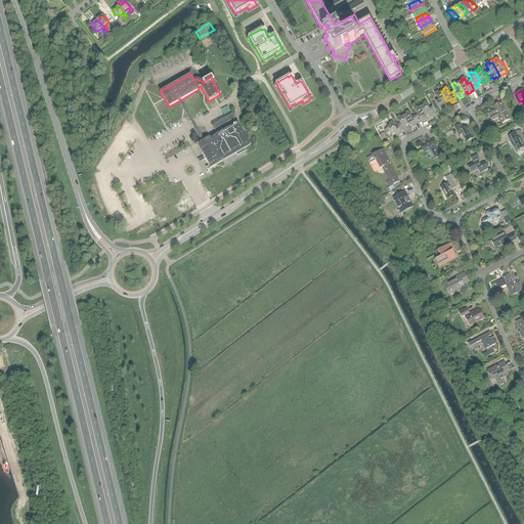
[(444,102),(446,101),(441,91),(438,93),(438,91),(435,93),(438,99),(435,100),(439,107),(442,106),(442,107),(445,105),(444,102)]
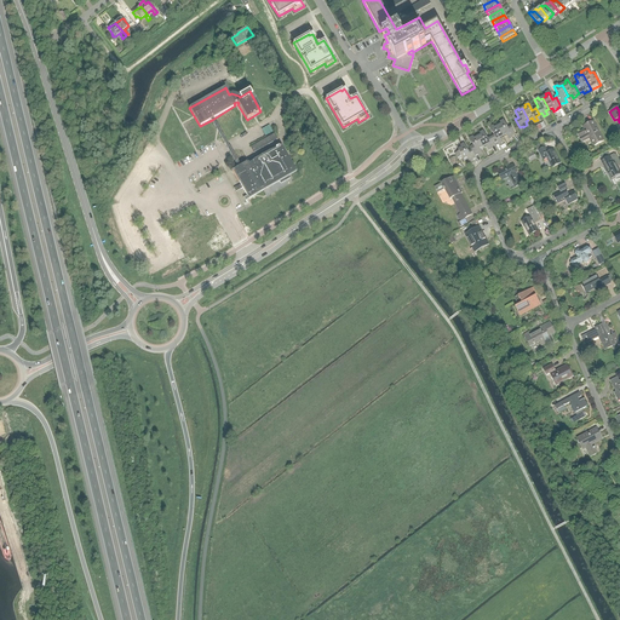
[(213,120),(211,121),(237,167),(233,171),(247,197),(279,179),(281,184),(291,178),(288,174),(296,170),(281,145),(248,165),(247,162),(242,165),(213,120)]
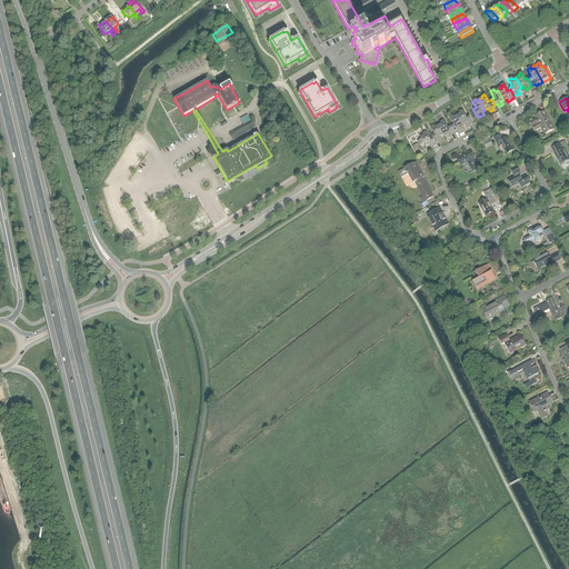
[(462,127),(465,126),(467,129),(470,127),(470,126),(472,125),(468,116),(465,118),(461,111),(458,112),(459,115),(457,116),(462,127)]
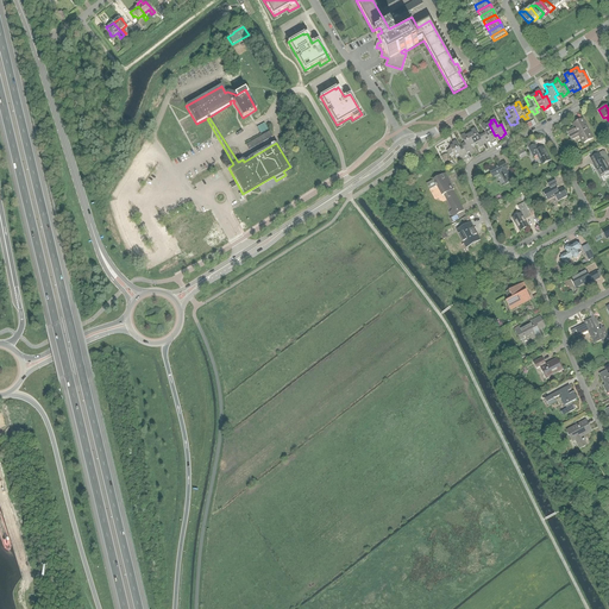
[(571,125),(573,127),(566,132),(571,140),(578,137),(582,144),(592,139),(582,119),(571,125)]
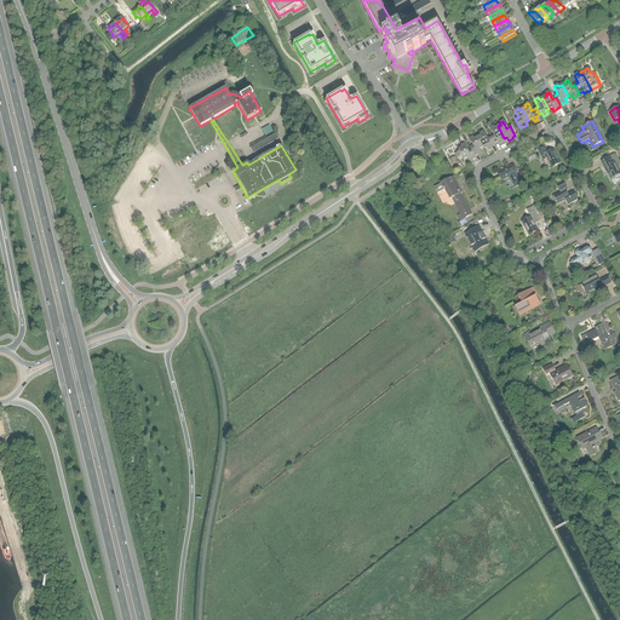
[(494,147),(498,144),(499,145),(503,144),(500,141),(504,138),(498,126),(494,128),(493,126),(489,128),(493,136),(489,137),(494,147)]
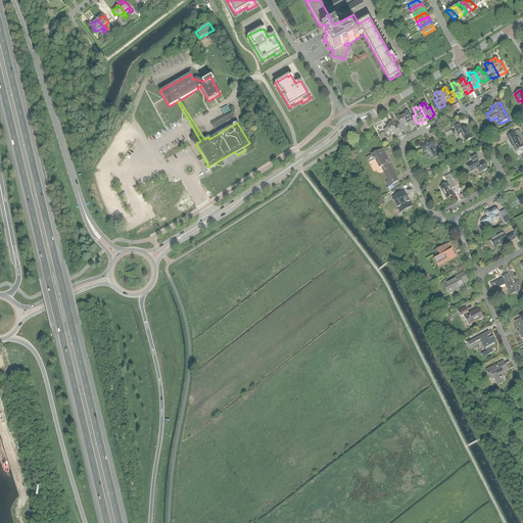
[(408,126),(411,125),(412,128),(415,126),(415,125),(417,124),(413,115),(411,117),(407,111),(403,112),(405,114),(402,116),(408,126)]
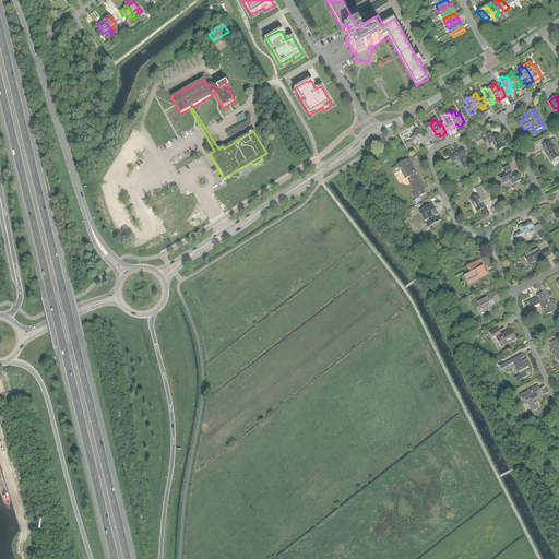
[(249,120),(226,133),(228,138),(251,126),(249,120)]
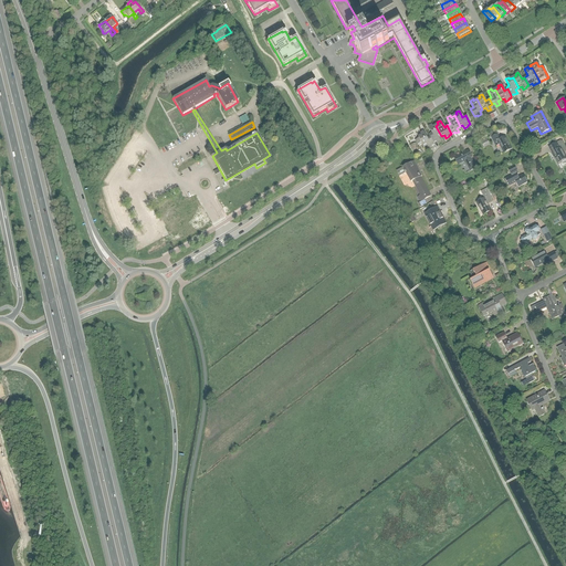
[(430,137),(433,144),(437,142),(437,143),(440,142),(438,138),(441,136),(436,126),(432,127),(431,125),(428,127),(431,134),(429,135),(430,137)]
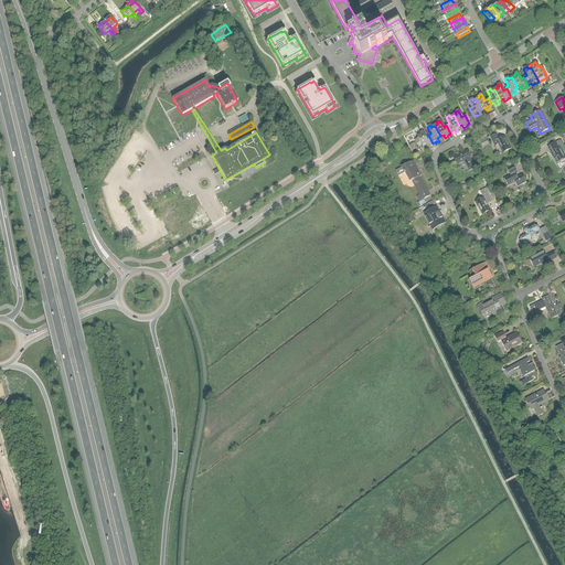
[(418,138),(414,140),(416,144),(419,141),(423,147),(426,146),(427,149),(430,147),(434,145),(433,144),(429,137),(426,138),(423,131),(419,134),(420,136),(417,137),(418,138)]
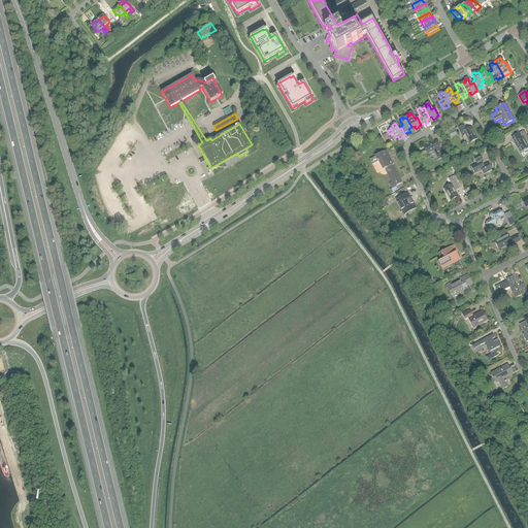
[(466,130),(464,125),(458,129),(462,136),(465,135),(469,142),(477,138),(471,127),(466,130)]
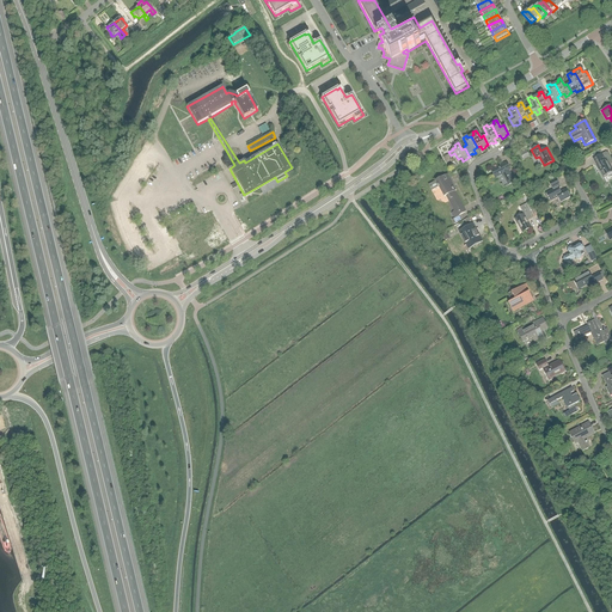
[(151,152),(139,170),(148,176),(160,157),(151,152)]
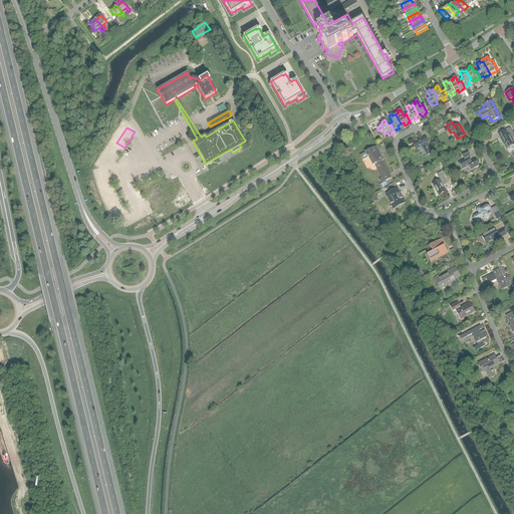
[(508,135),(505,130),(498,134),(502,143),(503,142),(506,149),(513,144),(513,143),(509,134),(508,135)]
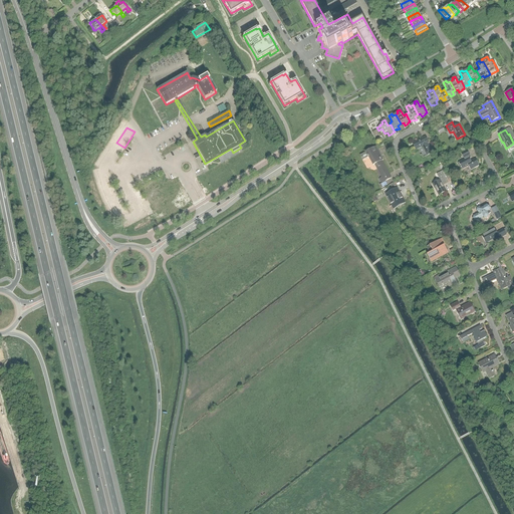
[(425,137),(412,144),(415,150),(421,147),(426,156),(432,153),(427,144),(429,143),(425,137)]
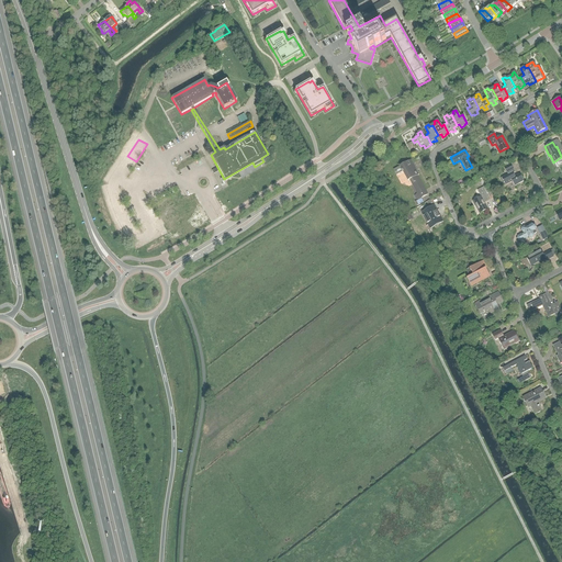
[(127,156),(116,173),(125,179),(135,161),(127,156)]
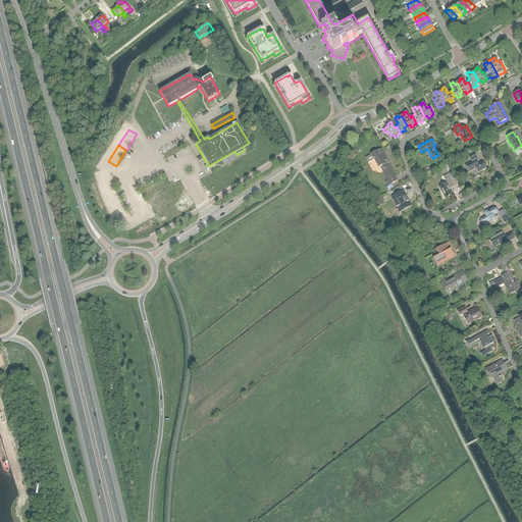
[(381,149),(366,158),(369,162),(374,160),(378,168),(380,167),(387,180),(384,181),(386,187),(397,180),(387,163),(388,162),(381,149)]
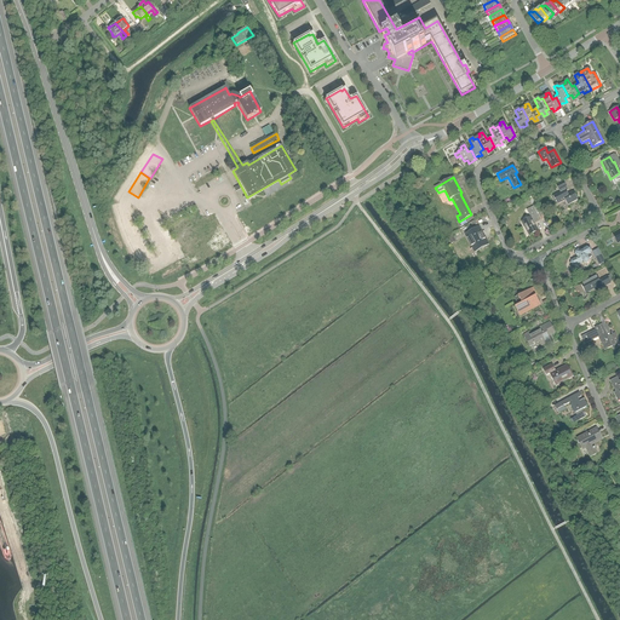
[(564,193),(566,191),(567,190),(563,182),(556,185),(560,193),(552,196),(557,205),(564,200),(567,205),(577,200),(573,191),(566,195),(564,193)]
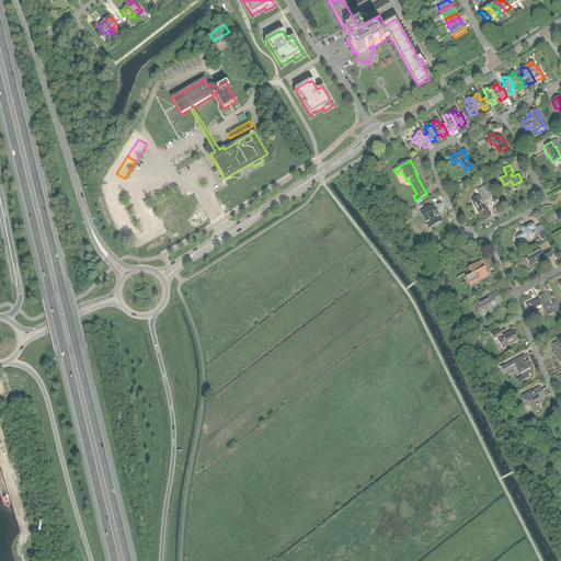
[(113,183),(103,185),(110,205),(119,202),(113,183)]
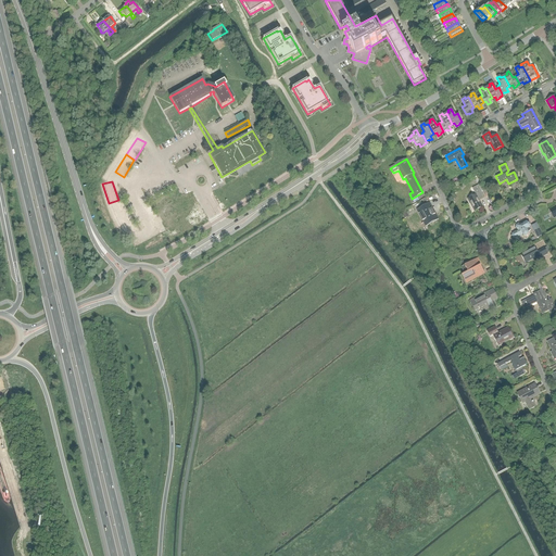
[(172,185),(154,194),(160,203),(176,193),(172,185)]
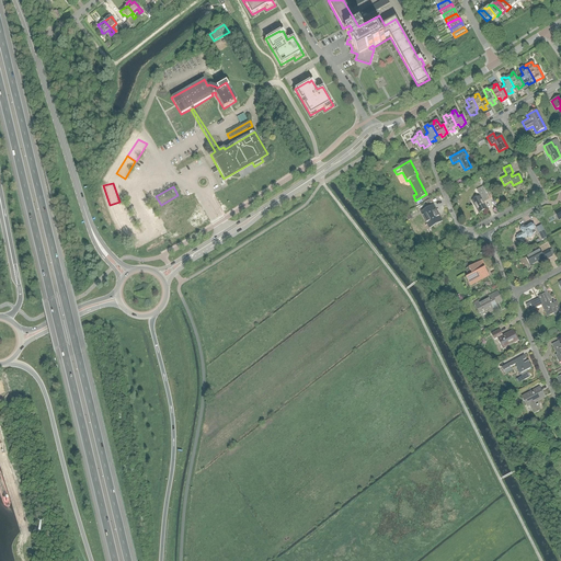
[(476,190),(479,196),(471,201),(478,213),(487,208),(483,202),(489,199),(482,186),(476,190)]
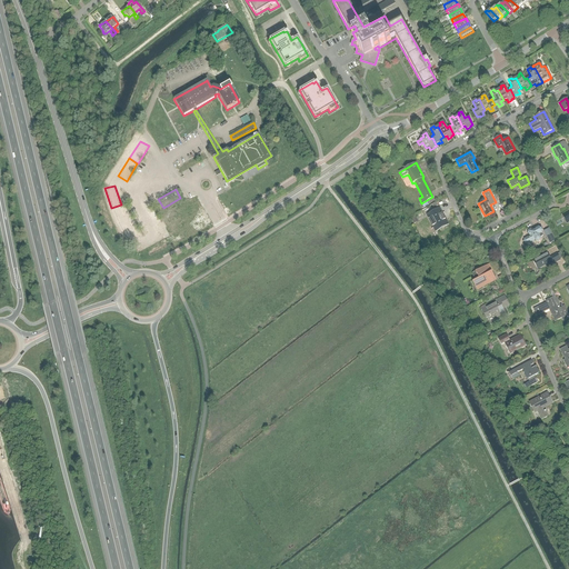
[(153,201),(136,211),(140,220),(158,210),(153,201)]
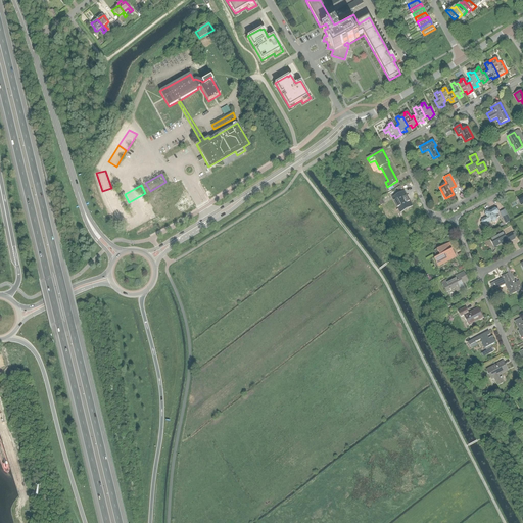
[(402,211),(411,206),(403,192),(392,197),(398,209),(400,208),(402,211)]
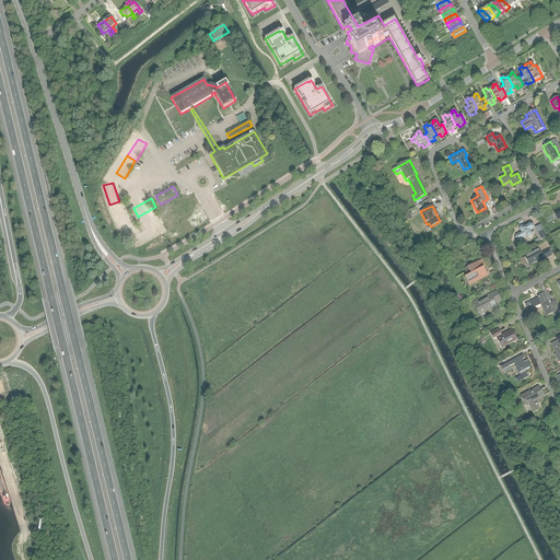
[(515,234),(514,237),(516,241),(520,241),(526,237),(527,237),(529,238),(532,237),(533,235),(531,232),(534,230),(535,226),(533,224),(529,223),(524,226),(524,225),(522,225),(520,226),(518,229),(521,232),(515,234)]
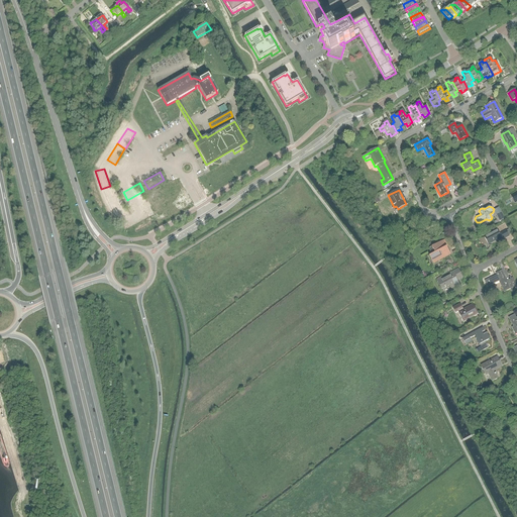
[(496,217),(498,222),(504,220),(501,213),(498,215),(498,216),(496,217)]
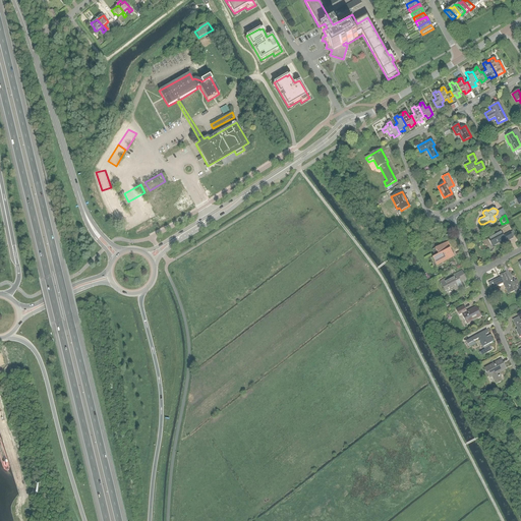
[(513,238),(510,232),(504,236),(502,232),(488,239),(491,246),(500,243),(501,245),(513,238)]
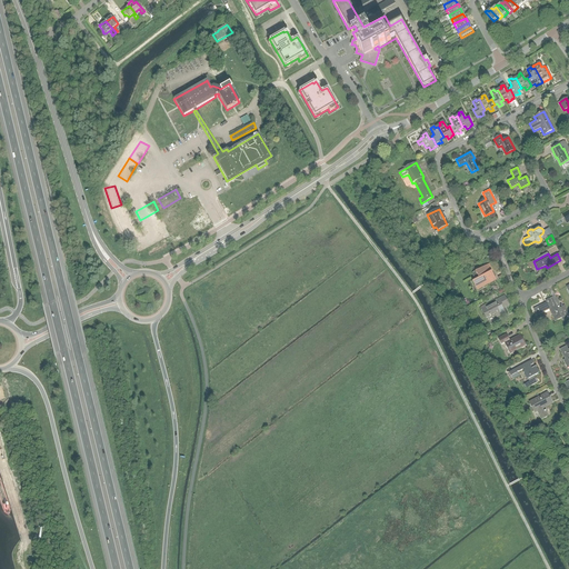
[(488,281),(495,278),(488,266),(472,273),(476,281),(472,282),(477,290),(489,283),(488,281)]
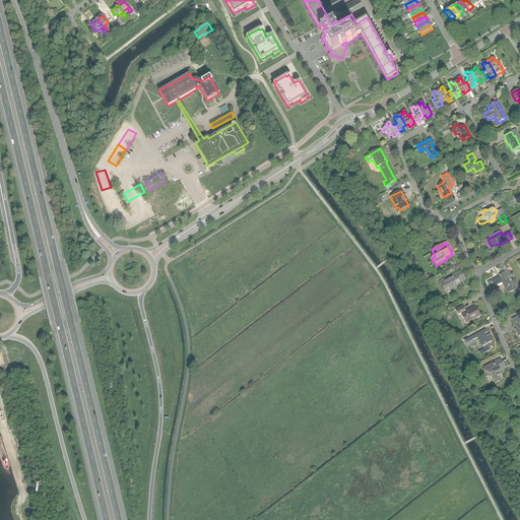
[(444,281),(443,279),(439,282),(444,290),(452,286),(454,290),(462,285),(460,282),(466,279),(461,270),(451,275),(452,276),(444,281)]
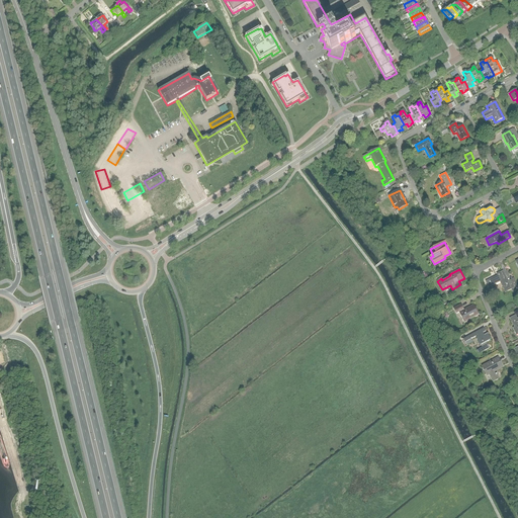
[(498,276),(486,281),(489,287),(500,282),(505,292),(511,289),(512,292),(517,289),(517,287),(515,281),(509,284),(503,271),(497,274),(498,276)]
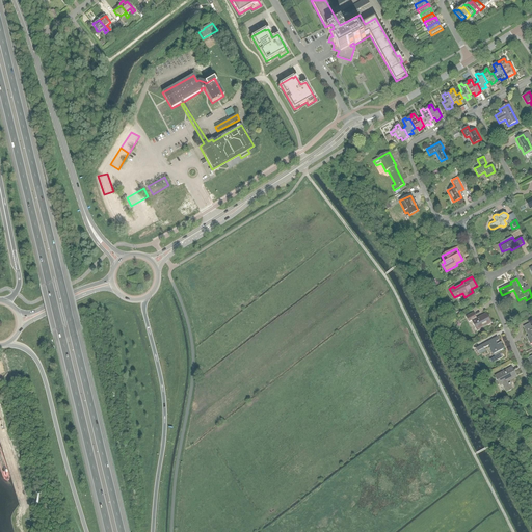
[(474,313),(466,317),(469,323),(472,321),(477,330),(491,322),(486,314),(477,319),(474,313)]
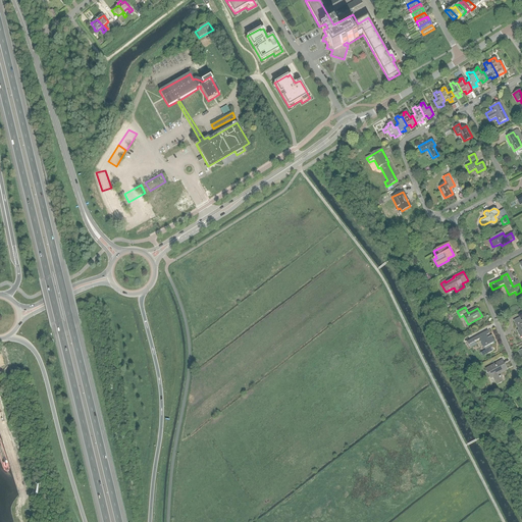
[(490,345),(496,342),(492,335),(488,337),(487,335),(489,334),(487,330),(467,342),(471,349),(477,345),(475,342),(479,340),(485,351),(481,354),(483,357),(493,351),(490,345)]
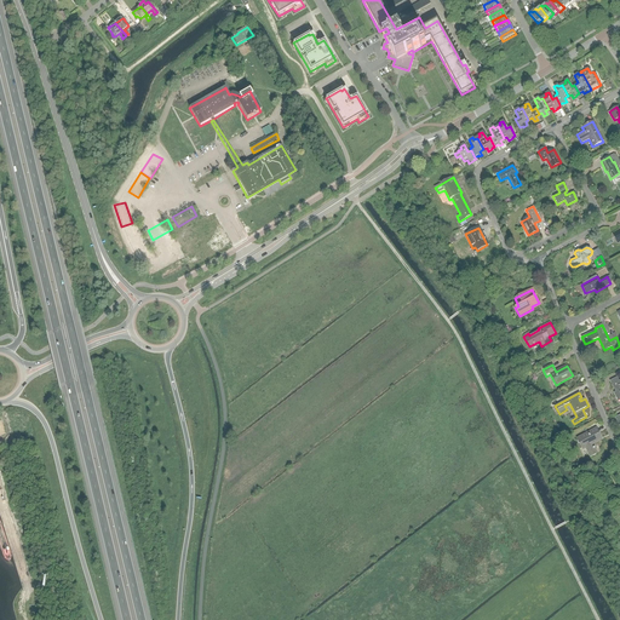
[(602,438),(596,429),(577,438),(581,447),(584,446),(590,458),(597,454),(595,449),(596,448),(595,447),(592,448),(590,445),(602,438)]
